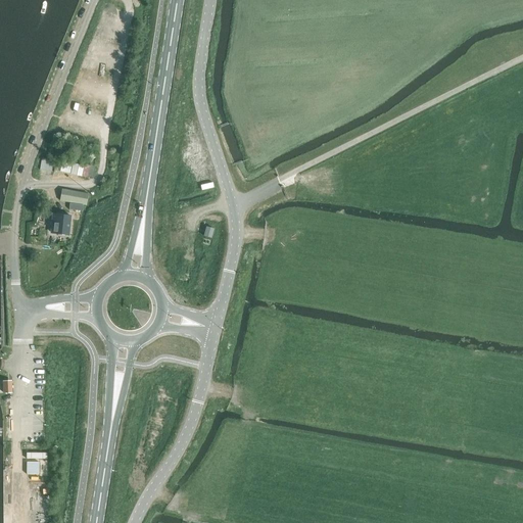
[(52,172),(53,161),(41,159),(40,170),(52,172)]
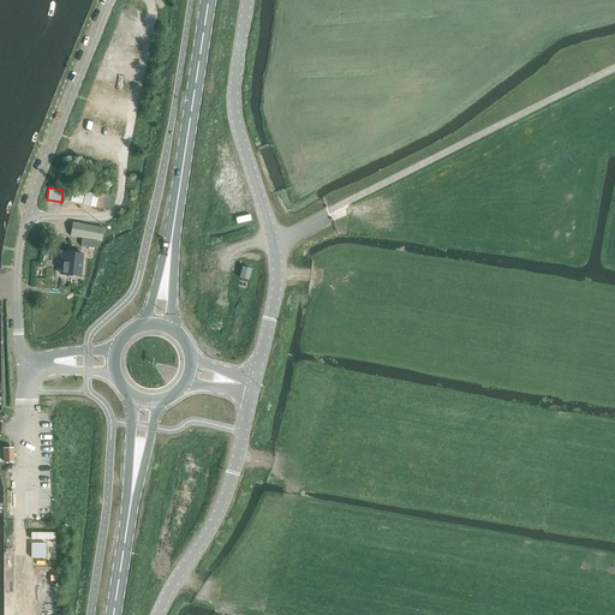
[(71,202),(83,204),(85,192),(73,190),(71,202)]
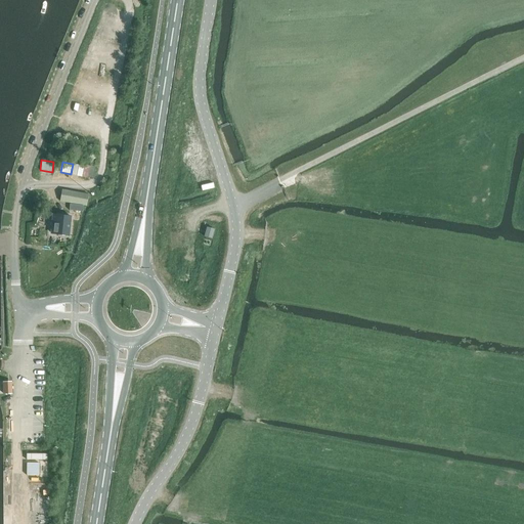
[(95,168),(74,164),(72,175),(87,178),(87,176),(93,178),(95,168)]
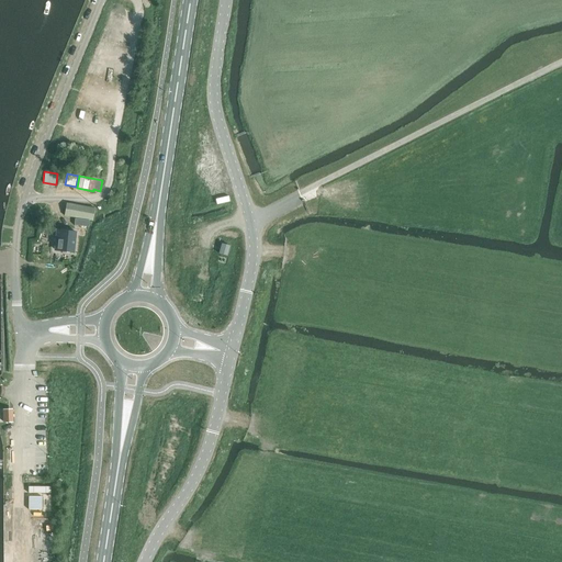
[(65,215),(93,221),(94,209),(67,203),(65,215)]
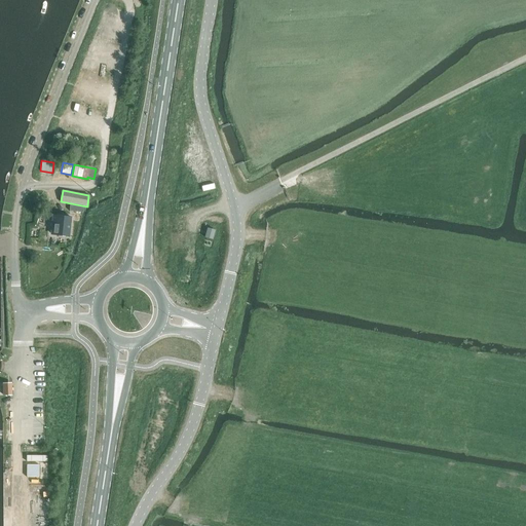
[(71,217),(57,216),(55,222),(55,223),(52,223),(51,233),(54,233),(54,234),(69,236),(71,224),(70,224),(71,217)]
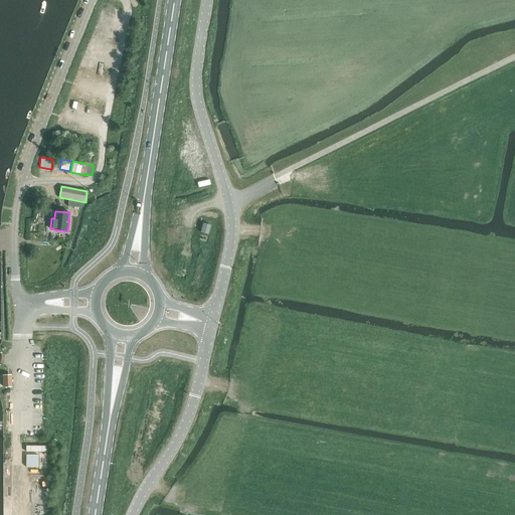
[(208,234),(210,226),(210,225),(203,223),(200,232),(208,234)]
